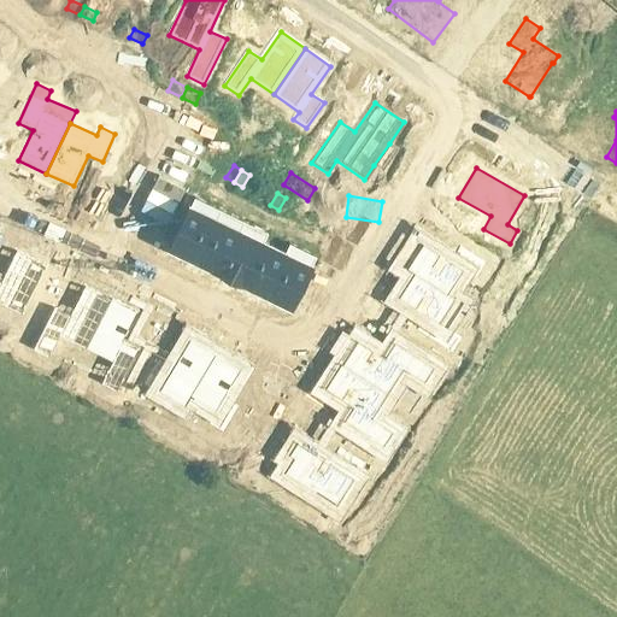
[(195,197),(170,248),(197,260),(221,210),(195,197)]
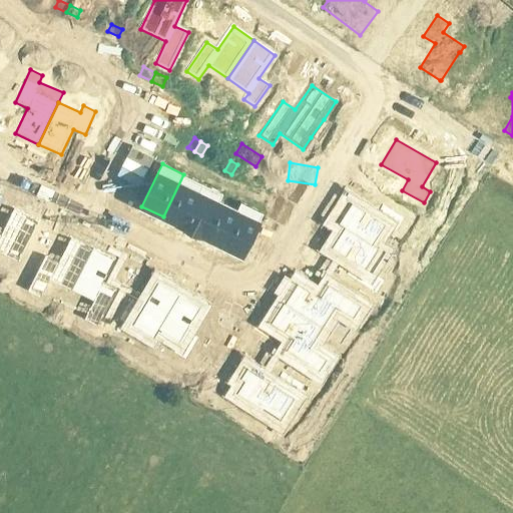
[(237,164),(231,174),(238,179),(244,169),(237,164)]
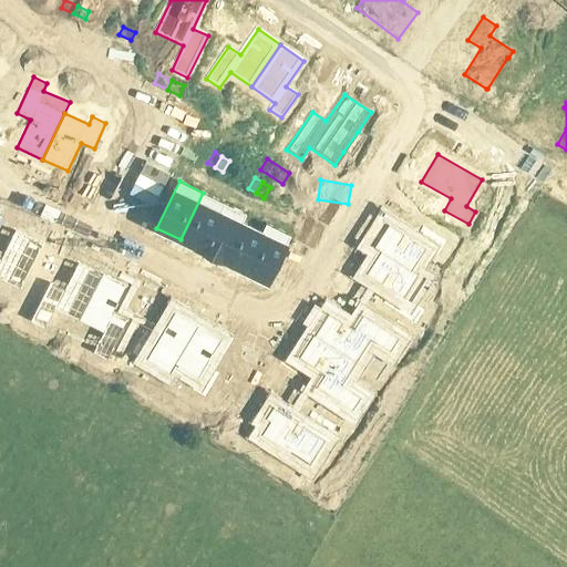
[(203,193),(181,239),(202,249),(225,203),(203,193)]
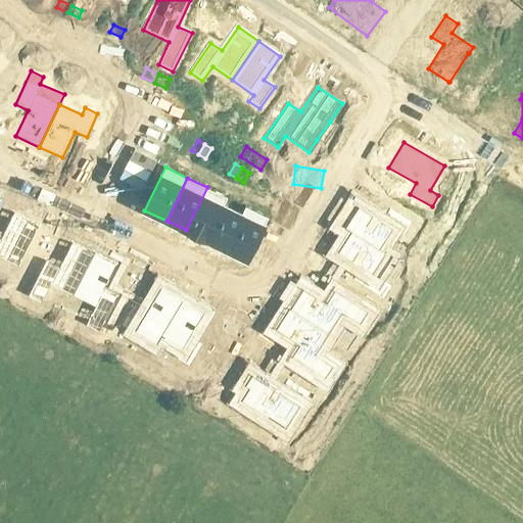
[(260,180),(254,190),(262,195),(268,185),(260,180)]
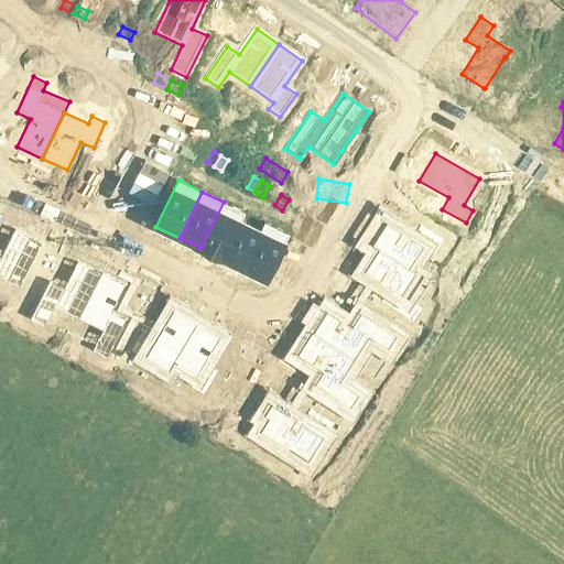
[(201,248),(201,249),(221,259),(240,220),(241,220),(246,213),(224,202),(201,248)]
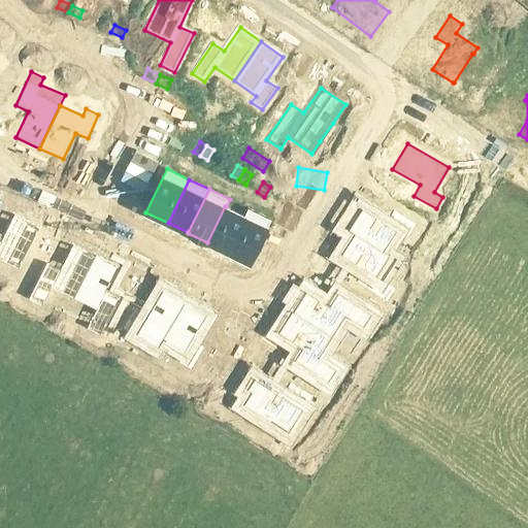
[(225,206),(207,242),(228,252),(245,216),(244,216),(226,206),(225,206)]
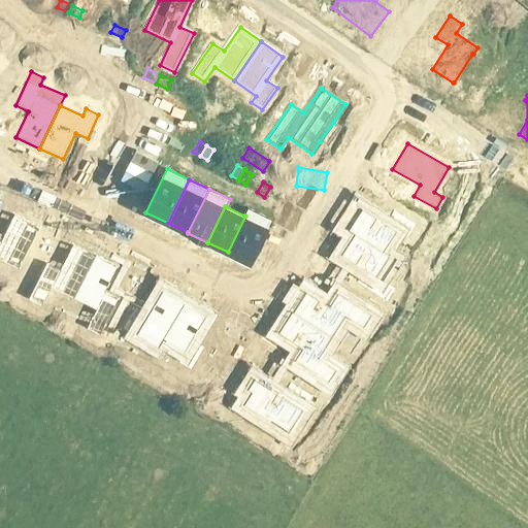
[(362,206),(348,229),(354,233),(355,232),(385,252),(385,251),(397,231),(407,237),(417,224),(394,209),(386,222),(362,206)]
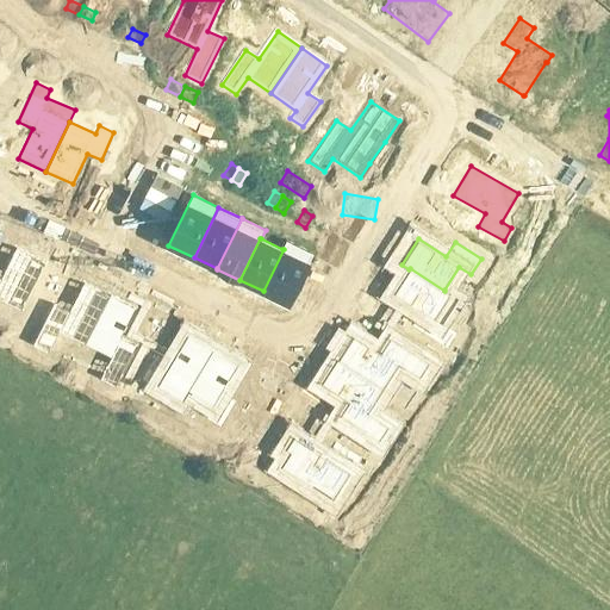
[(284,249),(263,291),(288,303),(313,253),(287,240),(282,249),(284,249)]
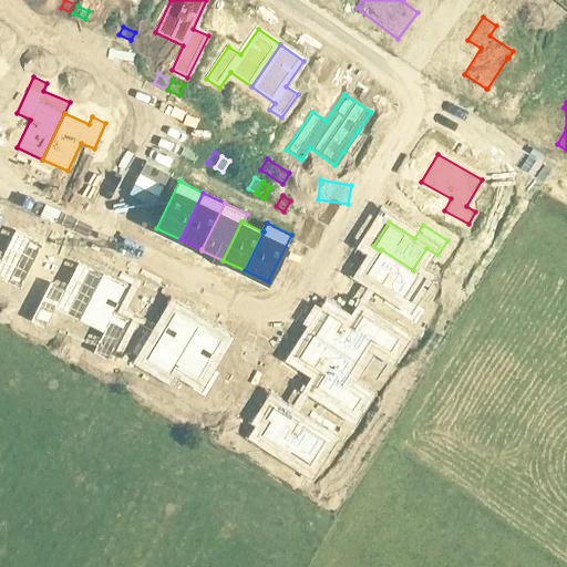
[(0,278),(21,289),(44,243),(16,228),(1,257),(0,256),(0,278)]
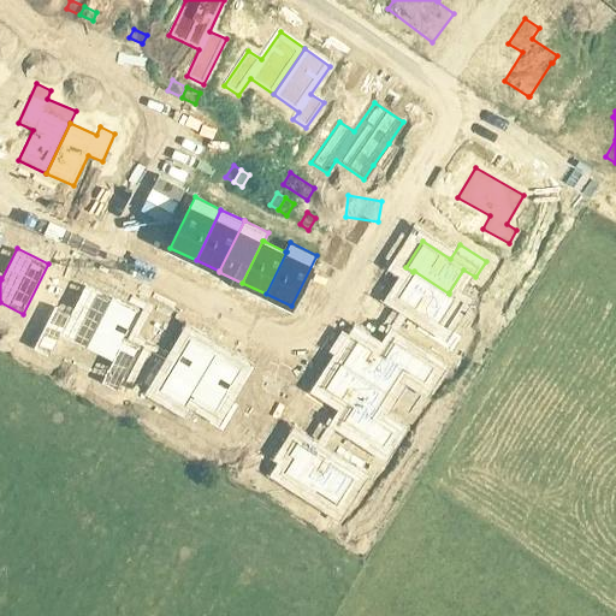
[(413,272),(397,296),(425,314),(416,329),(451,351),(461,337),(440,323),(456,297),(449,292),(449,294),(414,271),(413,272)]
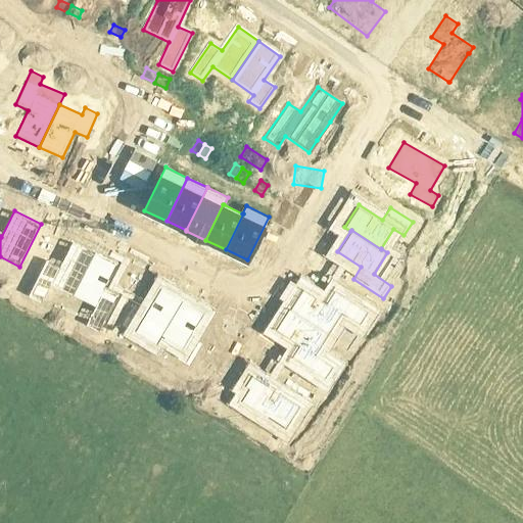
[(32,286),(28,295),(42,303),(52,284),(74,295),(95,251),(94,251),(94,252),(72,241),(59,266),(46,258),(40,272),(32,286)]
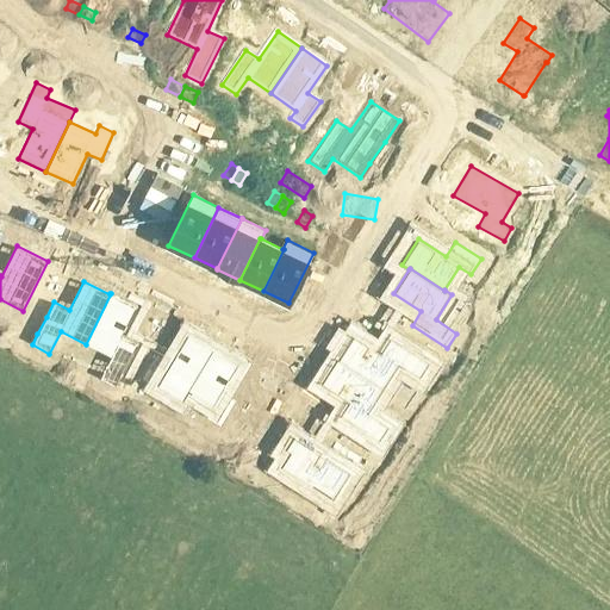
[(111,293),(86,344),(111,358),(99,379),(117,387),(138,344),(123,337),(137,307),(111,293)]
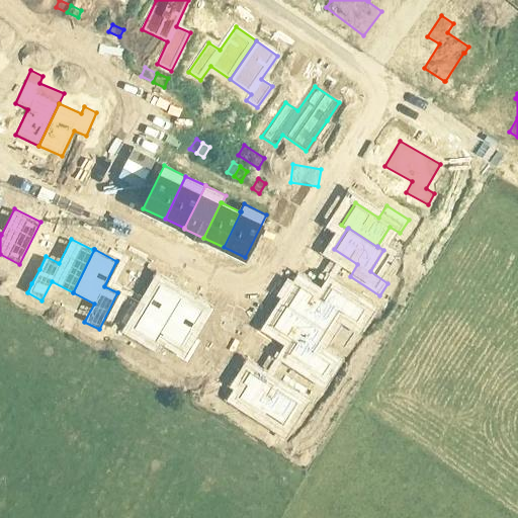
[(35,266),(27,281),(31,283),(39,269),(35,266)]
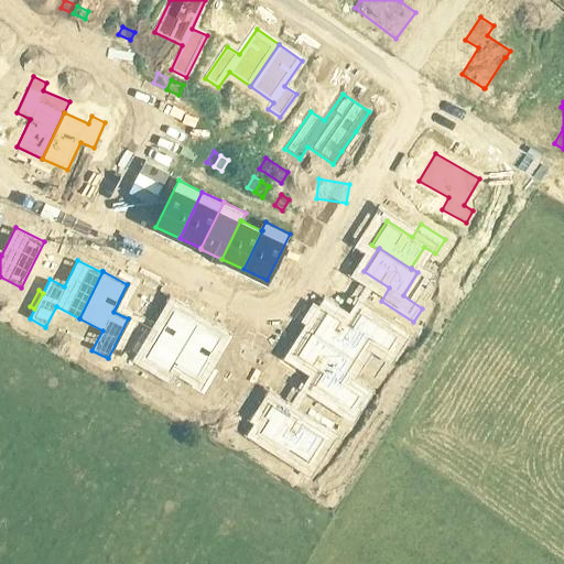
[(145,327),(131,351),(144,359),(145,357),(169,371),(198,323),(174,308),(158,335),(145,327)]
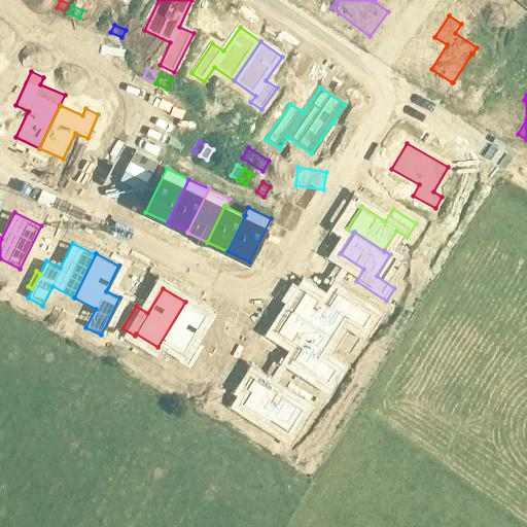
[(291,309),(291,310),(332,336),(346,316),(363,327),(373,313),(338,290),(329,304),(306,288),(292,310),(291,309)]
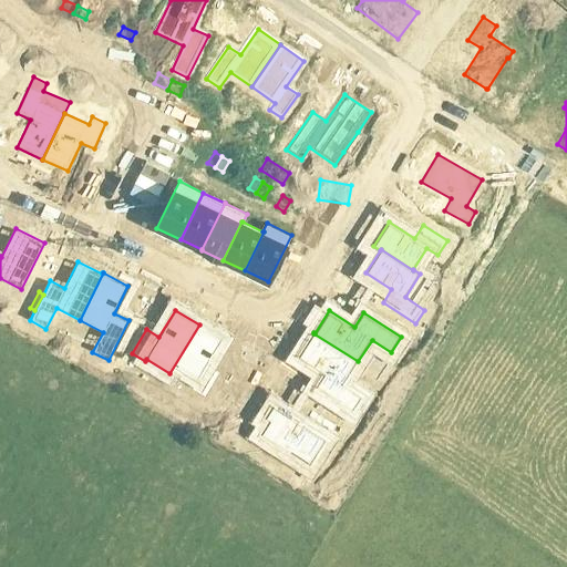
[(171,373),(168,378),(191,391),(192,389),(205,397),(219,373),(207,366),(223,338),(199,325),(169,373),(171,373)]
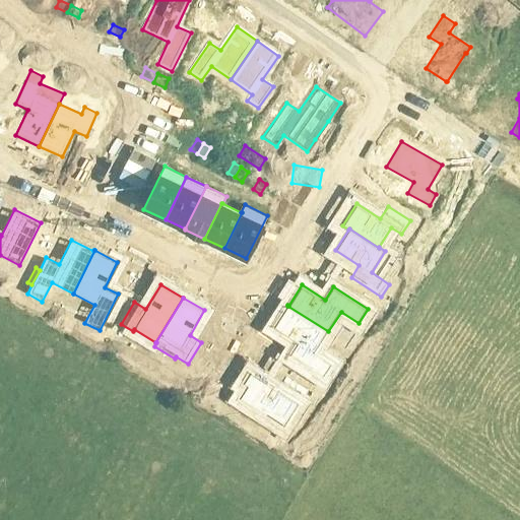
[(287,306),(273,327),(298,342),(289,354),(324,377),(332,364),(333,363),(315,351),(328,331),(287,306)]
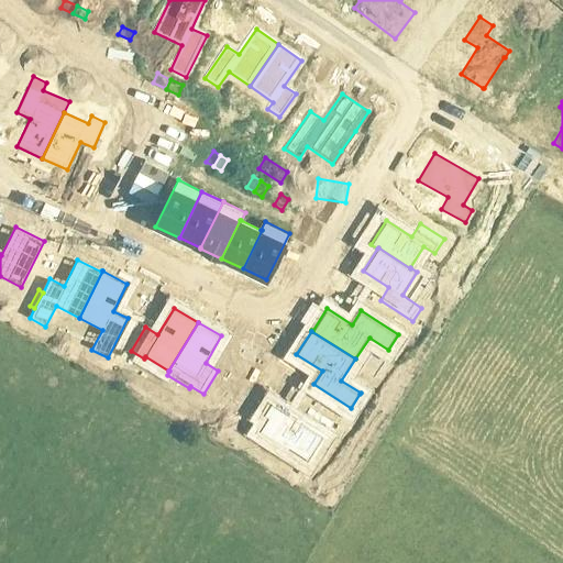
[(407,331),(399,344),(410,351),(418,339),(407,331)]
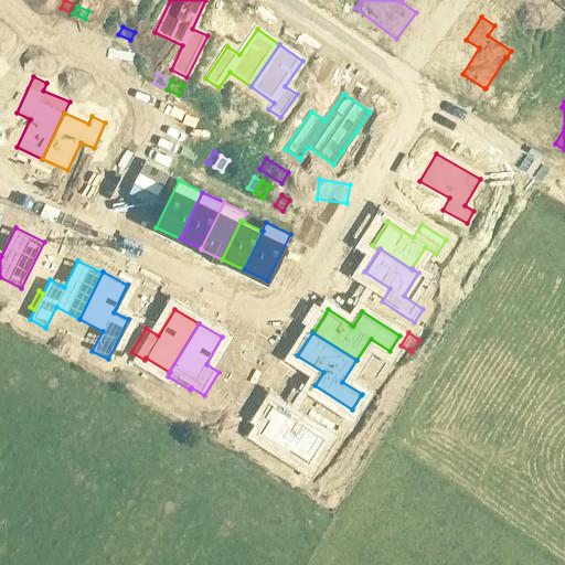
[(361,395),(352,409),(360,415),(369,401),(361,395)]
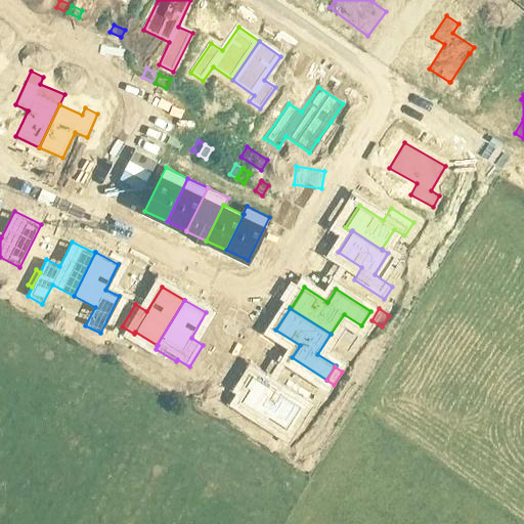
[(249,389),(241,401),(287,430),(301,406),(302,407),(310,393),(288,379),(280,390),(269,383),(269,384),(253,374),(245,386),(249,389)]
